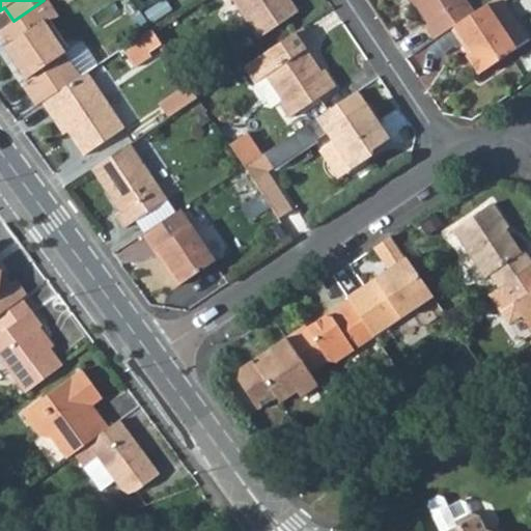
[(29,95),(35,105),(39,103),(80,76),(65,54),(46,25),(58,16),(48,0),(44,0),(14,21),(0,30),(0,37),(20,67),(35,91),(29,95)]
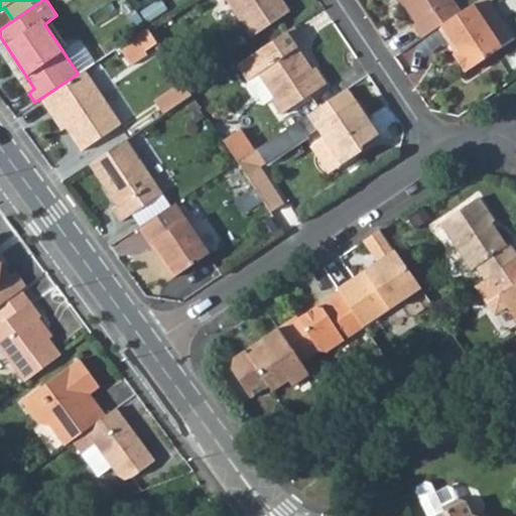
[(227,0),(253,39),(290,15),(280,0),(227,0)]
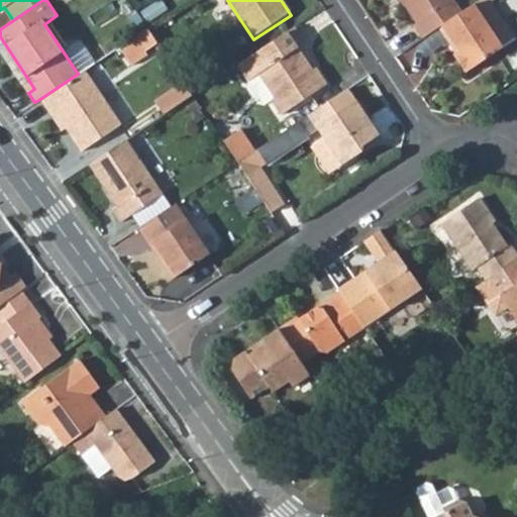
[(419,22),(404,0),(398,0),(416,24),(419,22)]
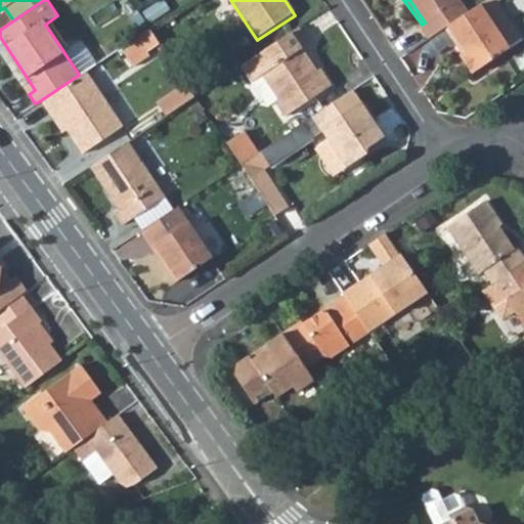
[(453,0),(409,0),(425,23),(422,25),(417,28),(426,41),(445,28),(465,15),(453,0)]
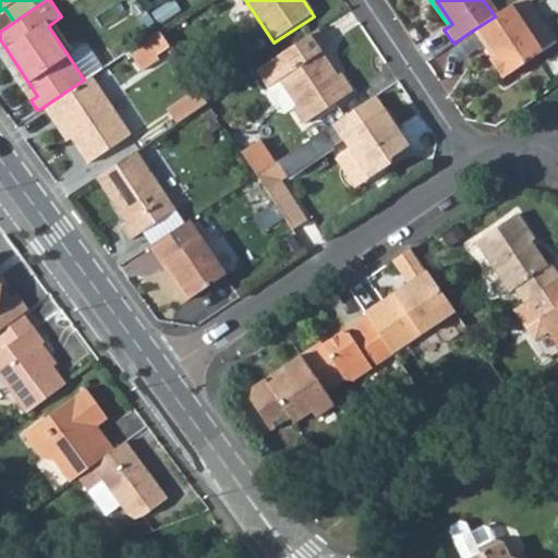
[(525,0),(520,0),(510,7),(542,55),(556,45),(525,0)]
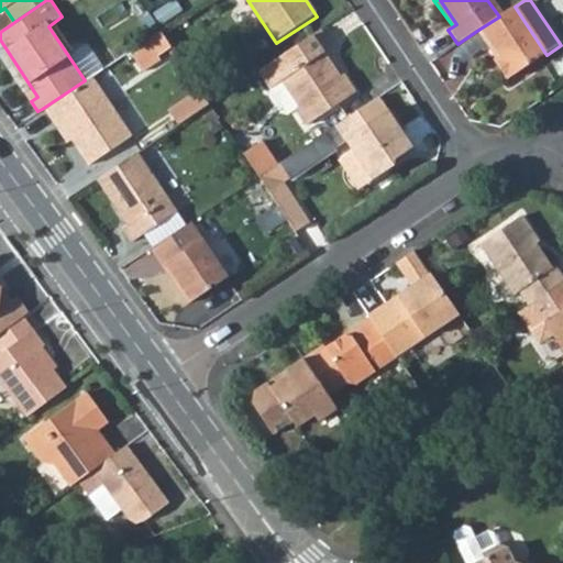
[(499,17),(478,30),(496,58),(494,61),(508,83),(547,55),(515,7),(499,17)]
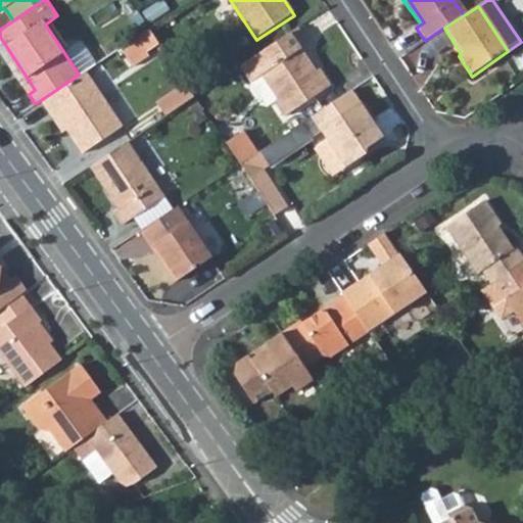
[(158,43),(148,28),(135,37),(145,52),(158,43)]
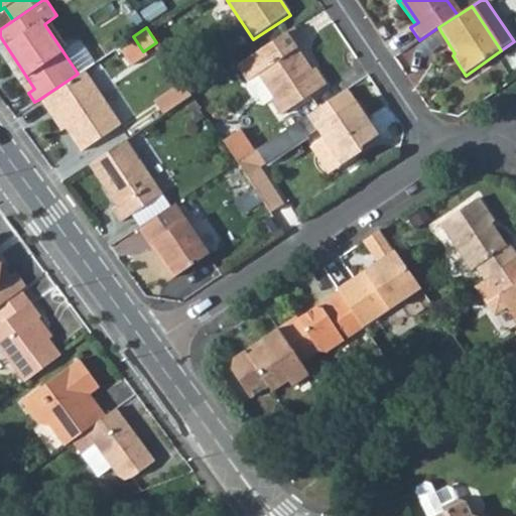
[(293,27),(238,65),(248,81),(254,77),(271,103),(267,105),(278,120),(328,87),(317,71),(315,72),(311,75),(305,66),(309,62),(299,47),(304,43),(293,27)]
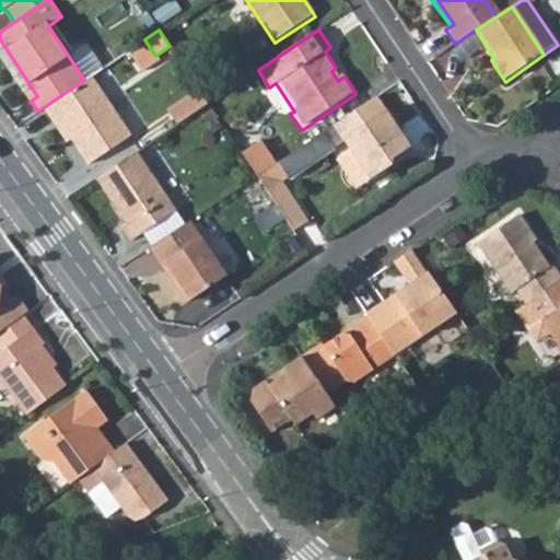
[(103,68),(88,45),(69,57),(84,80),(91,76),(103,68)]
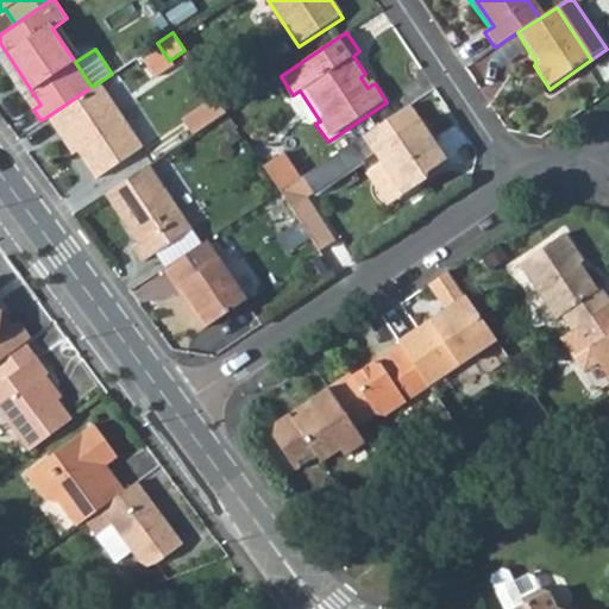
[(365,74),(360,77),(368,88),(372,85),(365,74)]
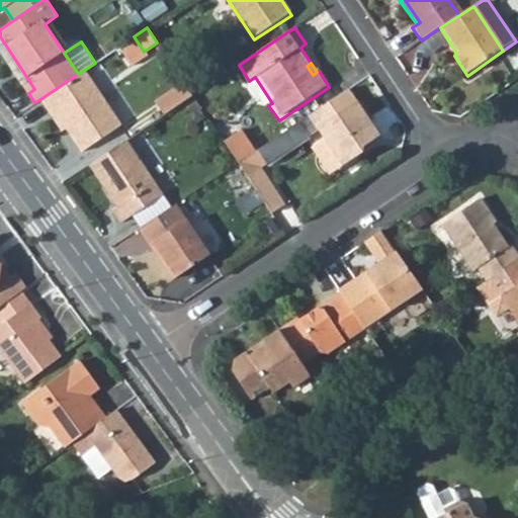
[(34,89),(19,66),(13,71),(28,93),(29,93),(34,89)]
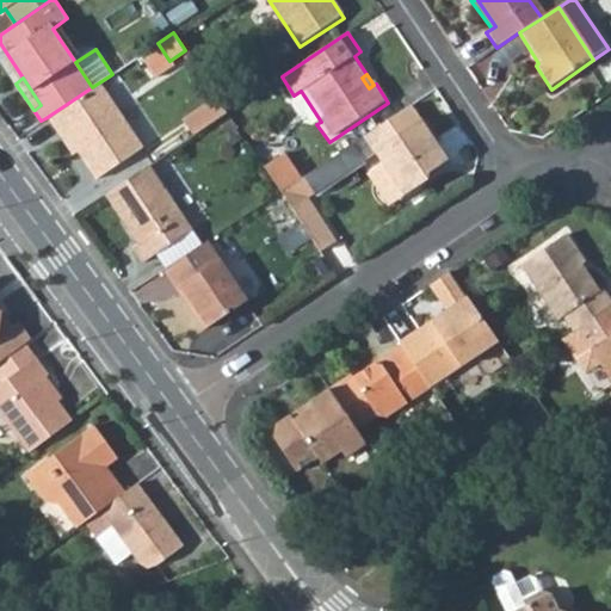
[(92,87),(45,118),(55,133),(61,129),(76,153),(93,178),(142,146),(99,82),(92,87)]
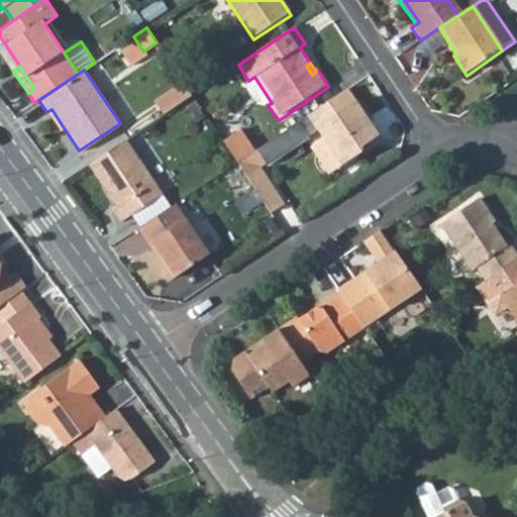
[(379,135),(348,89),(236,163),(271,215),(286,204),(262,168),(265,166),(266,167),(308,138),(307,136),(316,130),(322,138),(340,165),(359,154),(364,145),(379,135)]
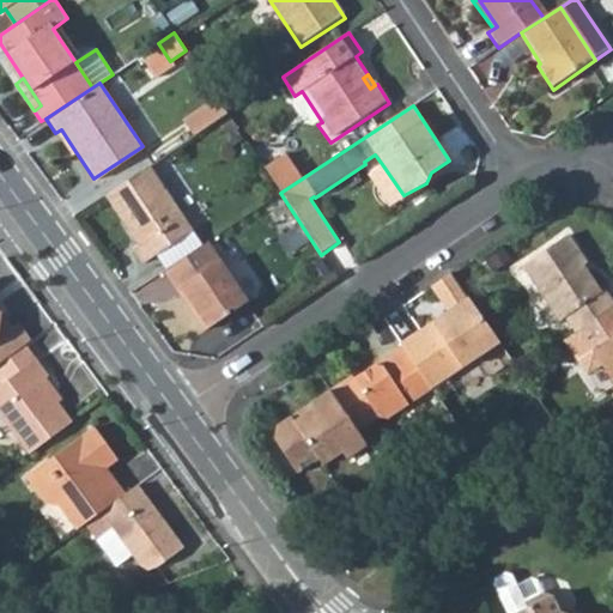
[(77,153),(61,129),(55,133),(72,157),(77,153)]
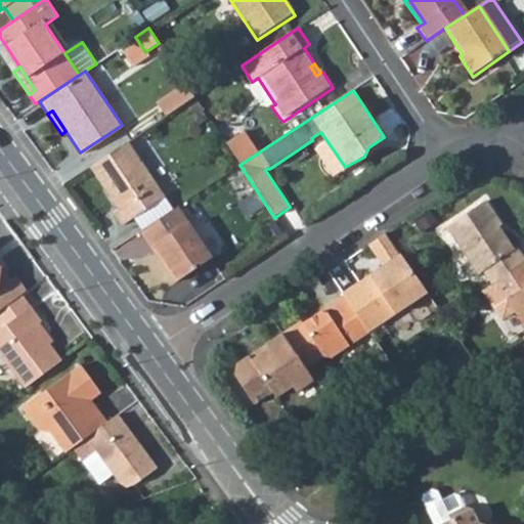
[(333,176),(345,167),(326,140),(314,149),(333,176)]
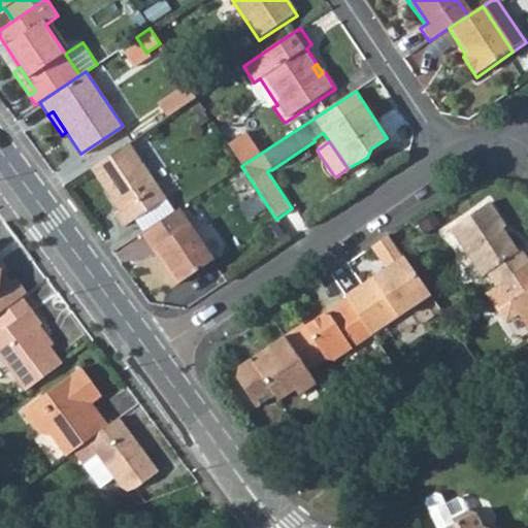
[(126,144),(89,169),(117,210),(111,215),(121,228),(163,199),(126,144)]
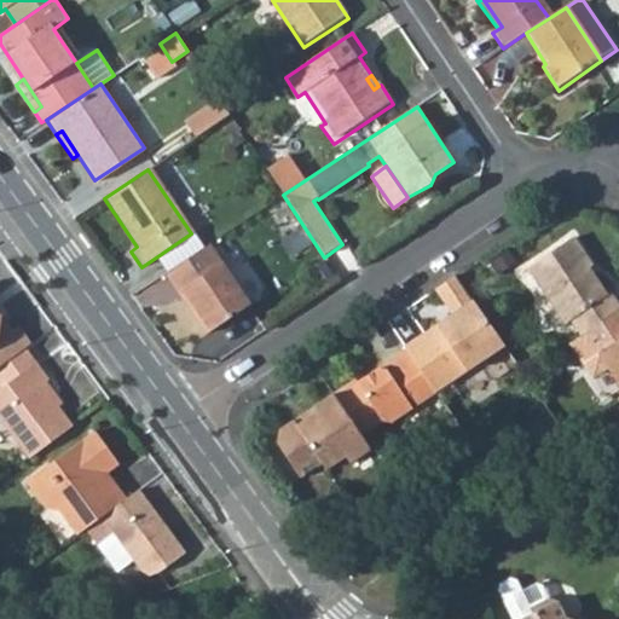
[(585,334),(618,310),(618,306),(611,294),(603,298),(586,271),(593,267),(574,241),(531,270),(568,327),(574,323),(583,335),(585,334)]
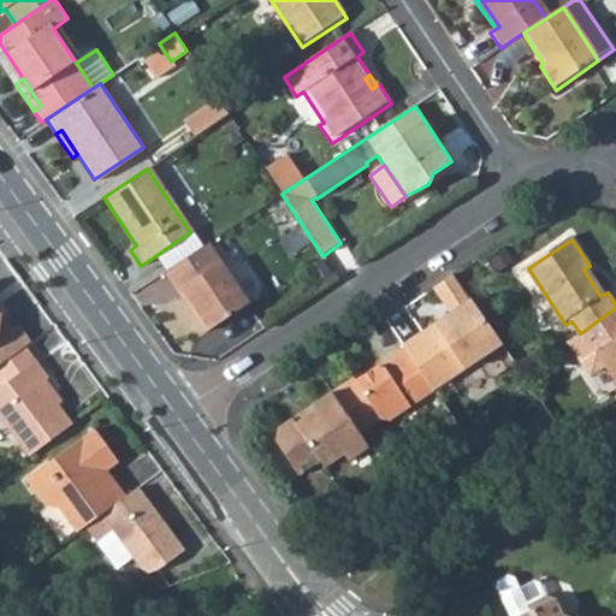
[(243,304),(203,247),(163,274),(175,294),(179,290),(190,303),(184,307),(203,332),(243,304)]
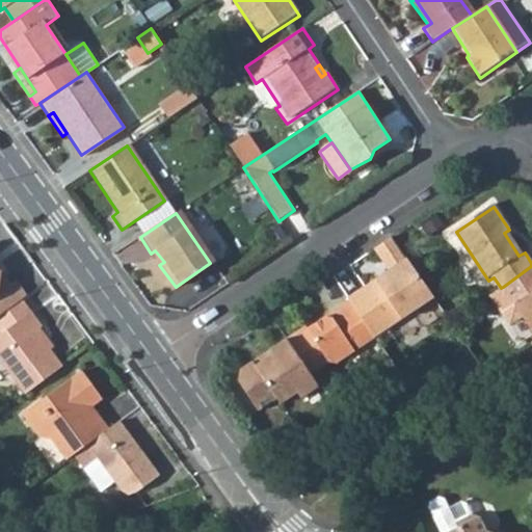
[(433,298),(393,237),(375,248),(390,270),(347,299),(348,301),(372,338),(373,338),(433,298)]
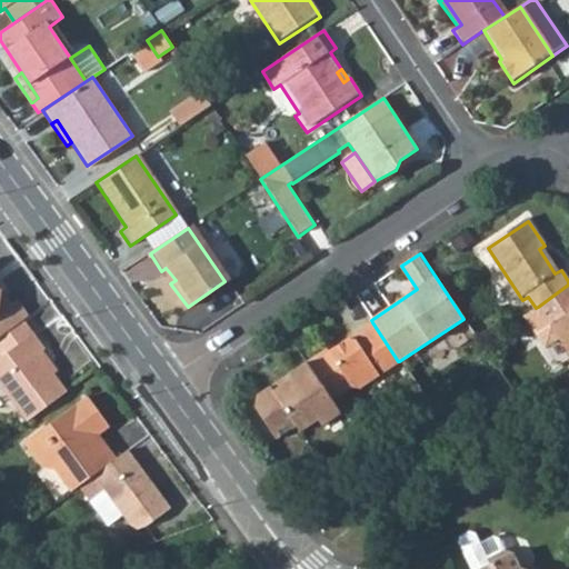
[(166,268),(161,271),(170,283),(176,280),(166,268)]
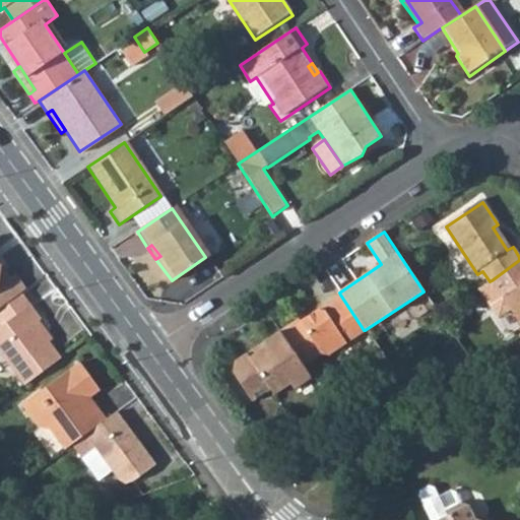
[(519,260),(492,280),(519,325),(519,338),(519,339),(519,340),(519,260)]
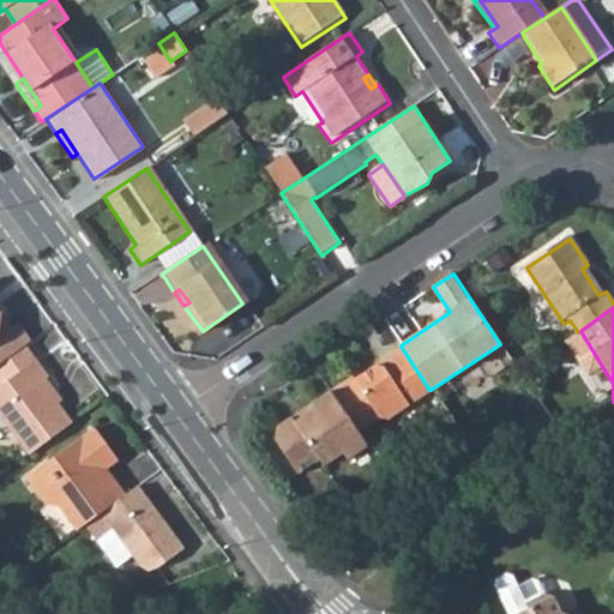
[(0,362),(29,342),(31,339),(19,324),(16,326),(4,314),(0,313),(0,362)]
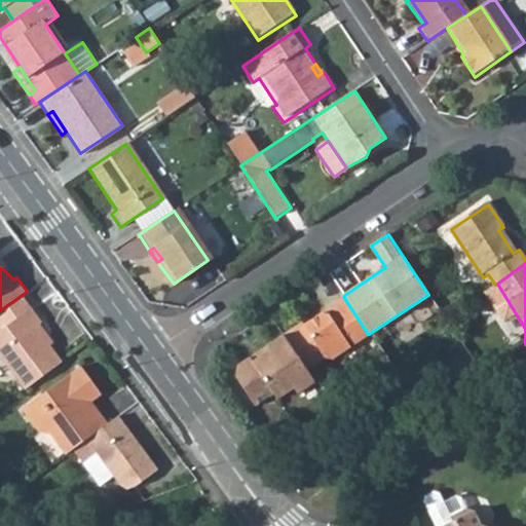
[(0,310),(0,323),(3,328),(11,322),(33,306),(25,293),(0,310)]
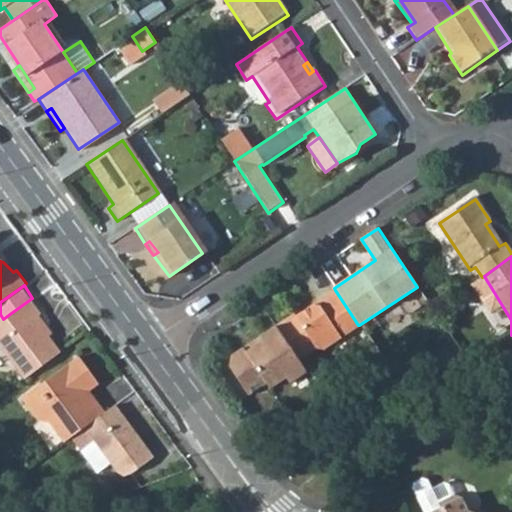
[(298,311),(275,327),(299,362),(321,347),(327,346),(358,325),(335,290),(322,299),(324,302),(319,305),(315,303),(299,314),(298,311)]
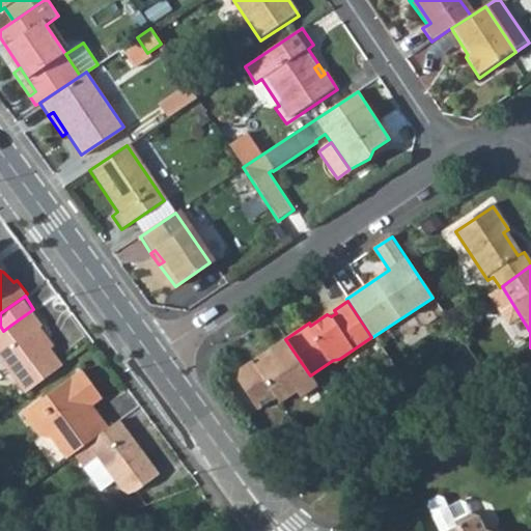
[(34,330),(50,351),(56,344),(42,325),(44,323),(33,309),(11,325),(22,339),(34,330)]
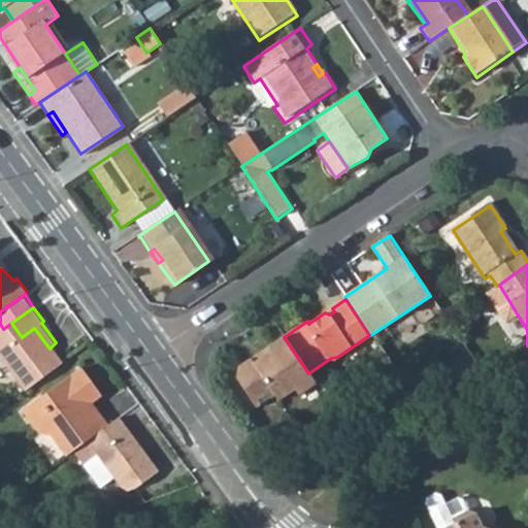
[(43,376),(61,363),(50,349),(34,328),(22,337),(11,323),(3,329),(0,331),(0,358),(24,391),(43,376)]
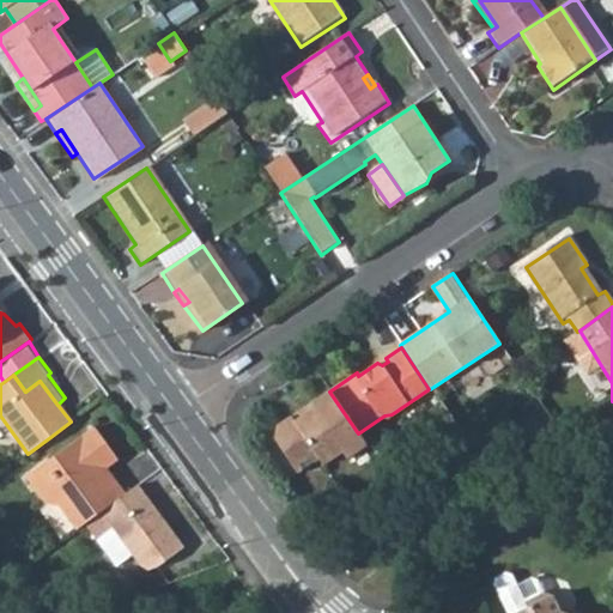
[(358,434),(329,392),(310,404),(313,408),(297,419),(293,416),(277,426),(274,441),(297,473),(320,459),(325,466),(344,453),(347,459),(366,445),(358,434)]
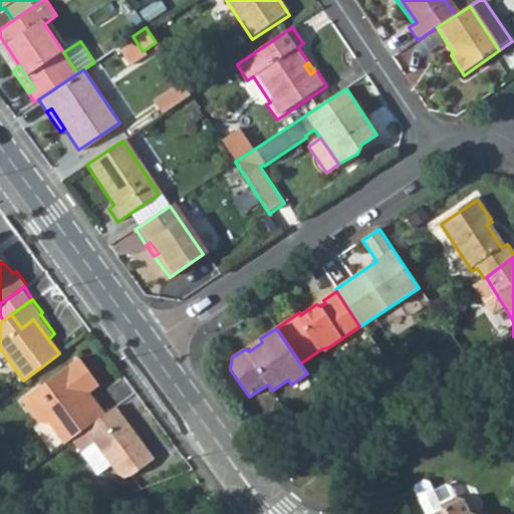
[(80,358),(70,345),(59,353),(42,366),(51,378),(80,358)]
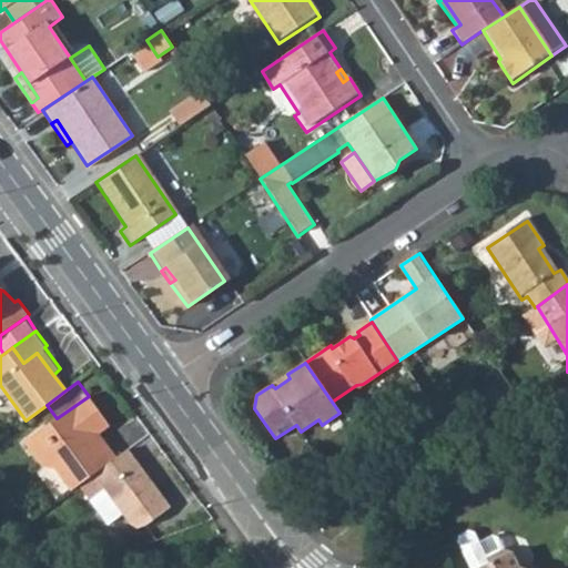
[(80,485),(115,459),(98,434),(110,426),(89,396),(57,418),(44,428),(27,440),(36,453),(46,467),(59,467),(74,488),(80,485)]
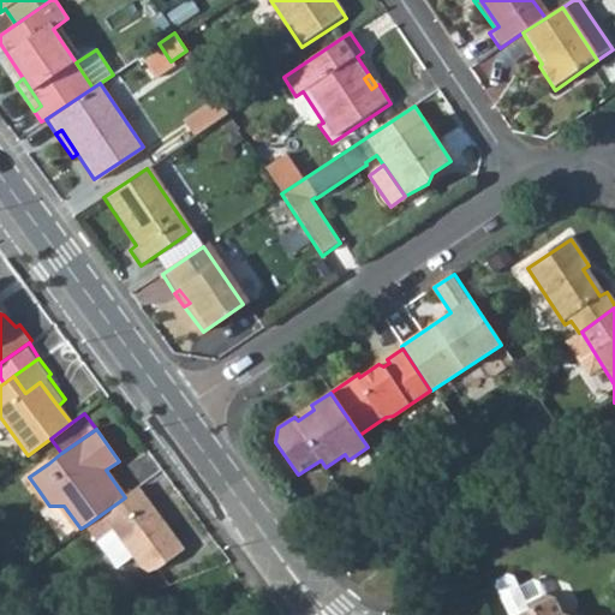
[(125,497),(87,525),(96,538),(119,571),(136,559),(143,566),(147,569),(151,571),(156,571),(160,569),(184,553),(137,488),(125,497)]
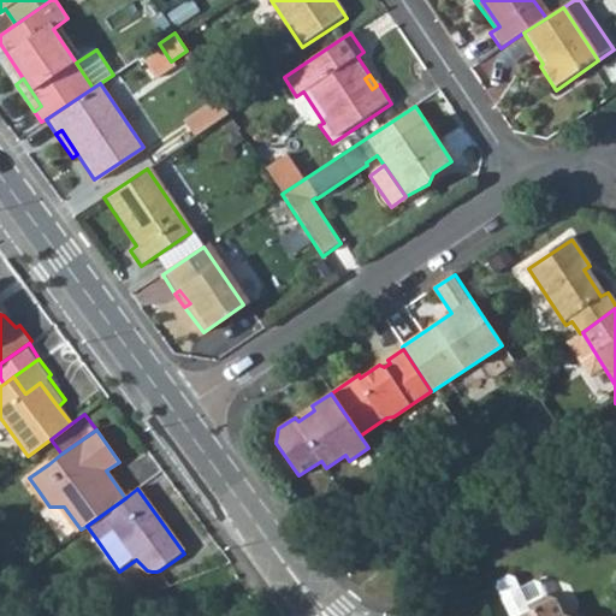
[(493,578),(505,612),(527,606),(525,599),(542,593),(538,580),(532,578),(516,584),(513,572),(507,569),(496,573),(493,578)]
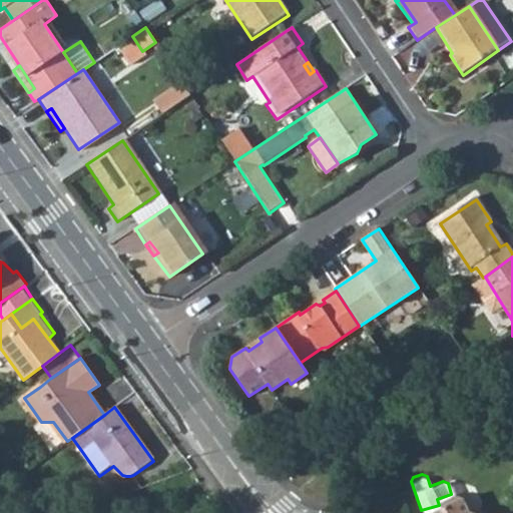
[(439,505),(421,510),(421,512),(488,512),(480,509),(479,512),(473,512),(468,510),(463,498),(453,494),(451,494),(437,499),(439,505)]
